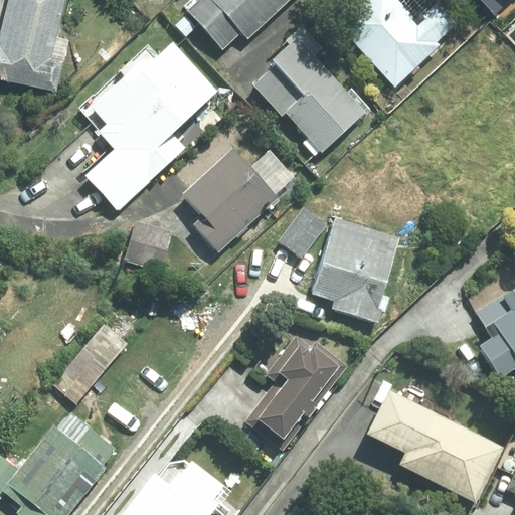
[(61,0),(0,0),(0,73),(55,88),(67,38),(53,35),(61,0)]
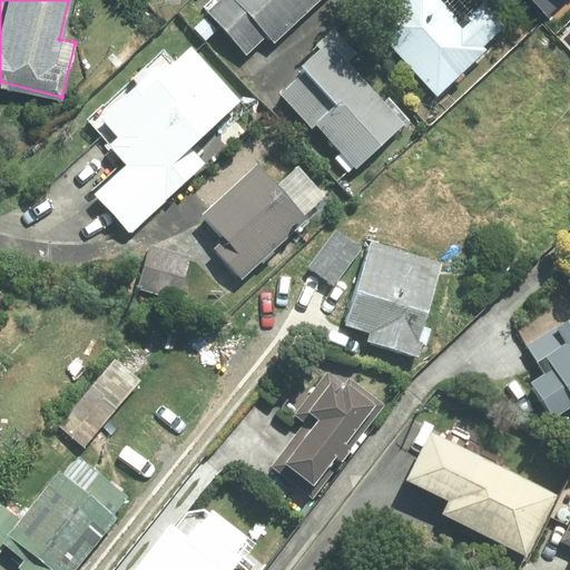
[(220,0),(206,15),(245,57),(266,37),(273,45),(320,0),(220,0)]
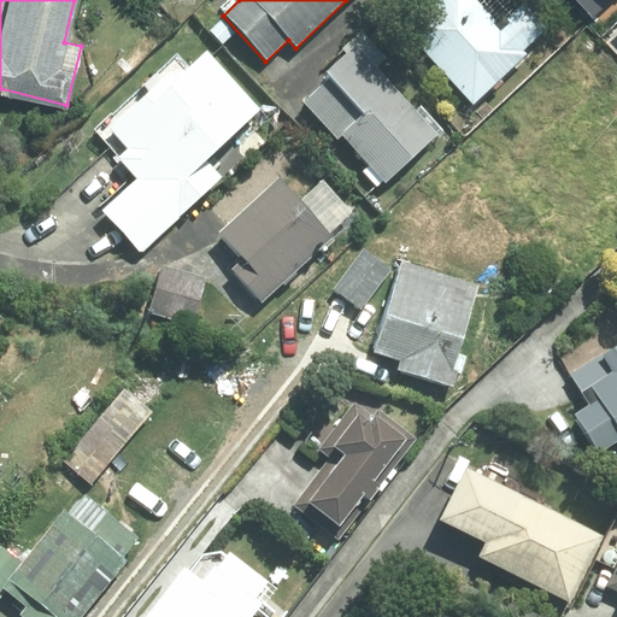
[(470,0),(436,0),(403,30),(469,104),(546,34),(523,9),(499,30),(470,0)]
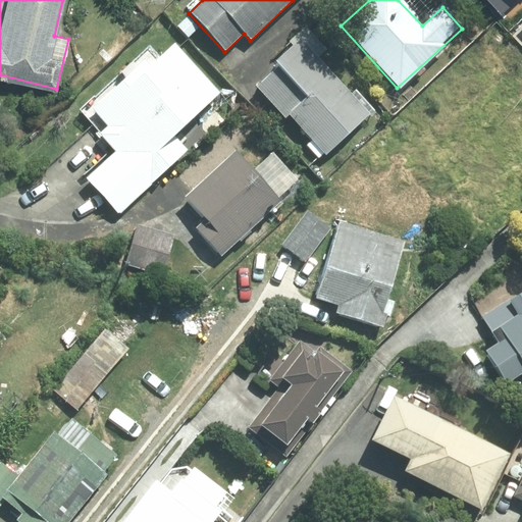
[(290,116),(324,154),(366,115),(298,43),(276,63),(280,68),(258,89),(285,118),(290,116)]
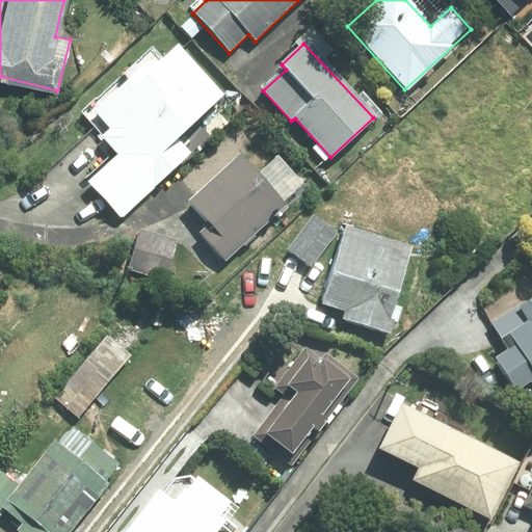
[(220,96),(177,47),(151,71),(147,65),(92,113),(109,131),(101,138),(118,157),(89,183),(122,217),(188,157),(171,139),(220,96)]
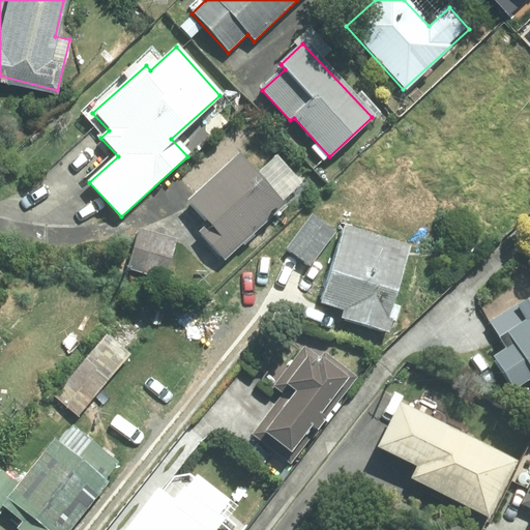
[(199,233),(225,262),(284,207),(237,157),(189,202),(209,224),(199,233)]
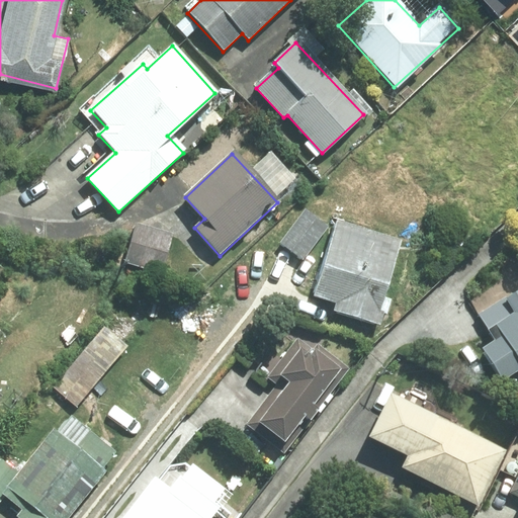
[(304,211),(279,244),(303,260),(326,228),(304,211)]
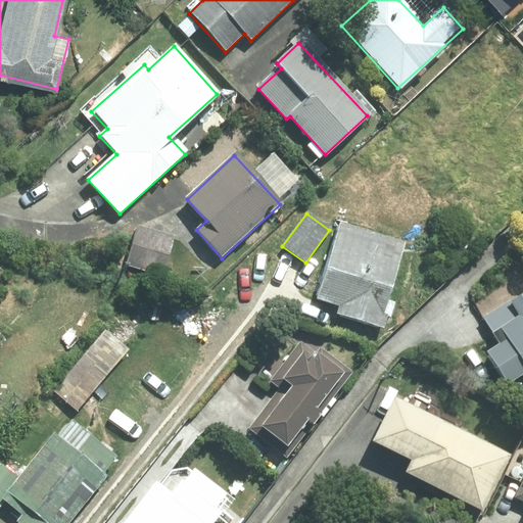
[(337,316),(382,329),(386,316),(383,315),(405,244),(339,225),(317,299),(340,306),(337,316)]
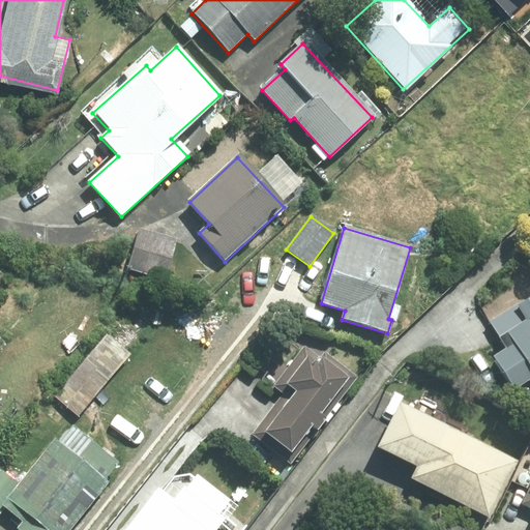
[(175,242),(139,233),(129,267),(166,276),(175,242)]
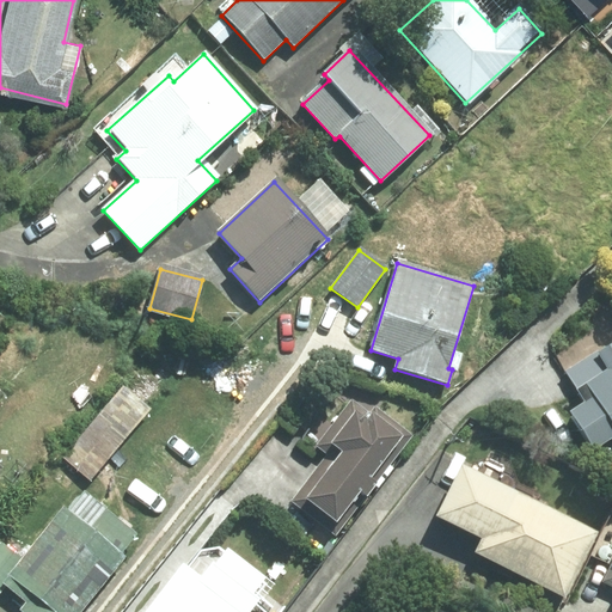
[(581,404),(568,414),(593,452),(611,439),(611,343),(563,375),(581,404)]
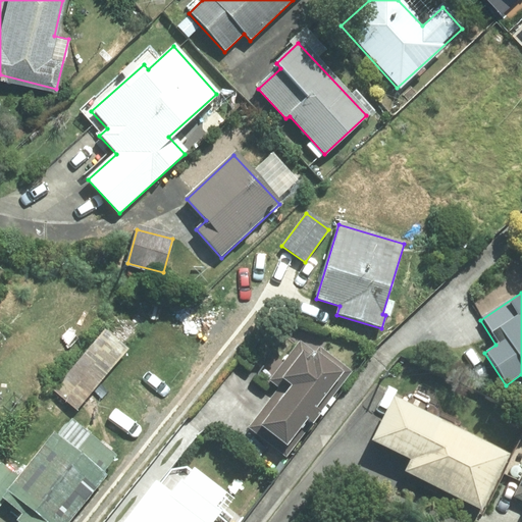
[(54,394),(76,411),(125,351),(104,332),(54,394)]
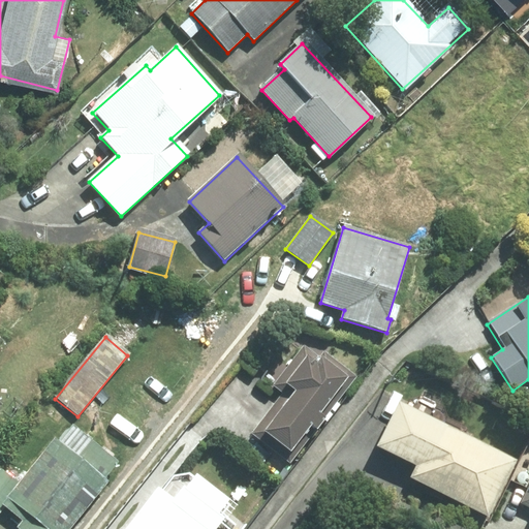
[(251,435),(289,465),(355,378),(323,355),(320,360),(303,347),(272,386),(282,395),(251,435)]
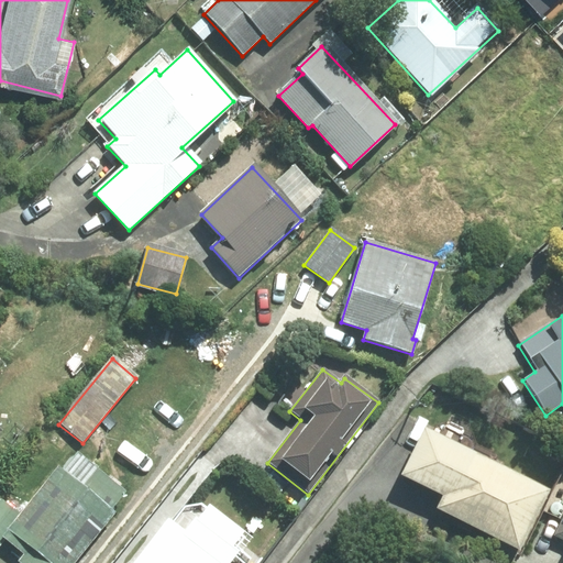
[(547,493),(423,432),(401,477),(442,497),(435,510),(518,550),(547,493)]
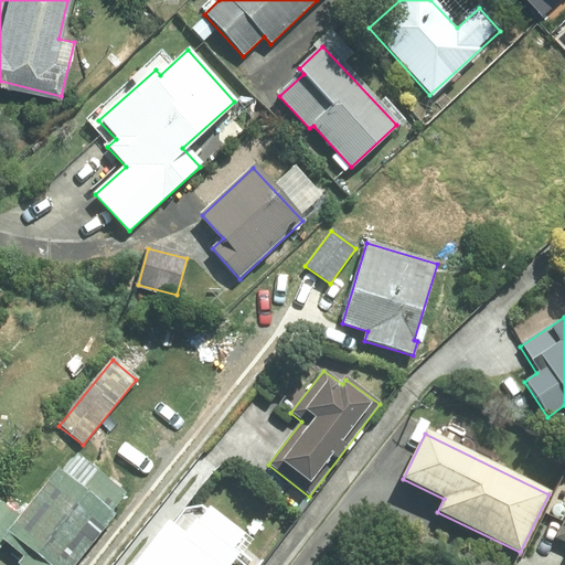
[(19,518),(1,504),(0,505),(0,543),(2,541),(23,556),(18,564),(19,564),(76,564),(116,516),(112,512),(125,494),(76,455),(62,473),(57,470),(19,518)]
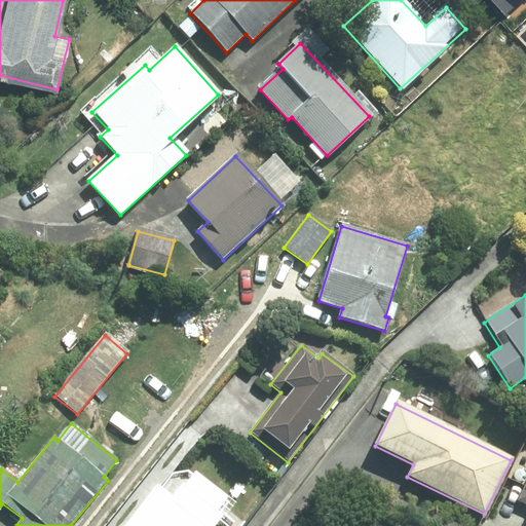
[(161,491),(155,487),(125,525),(215,525),(225,514),(182,481),(167,483),(161,491)]
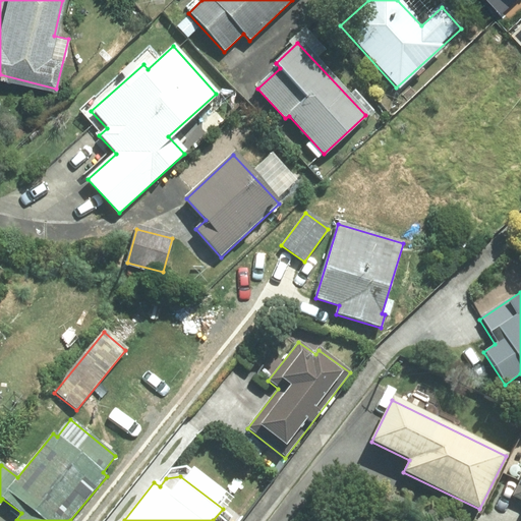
All buildings are outlined.
